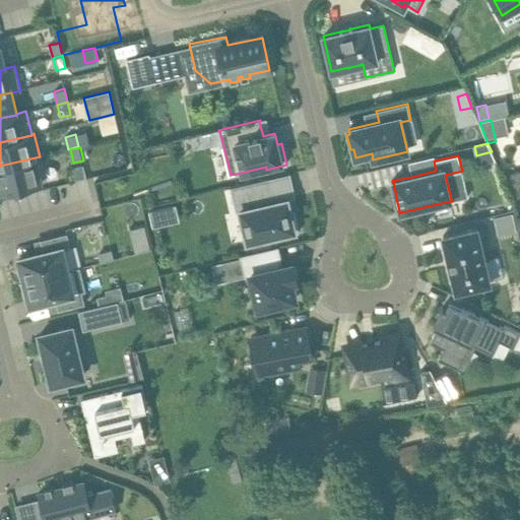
[(0,188),(1,191),(46,180),(40,156),(0,166),(0,188)]
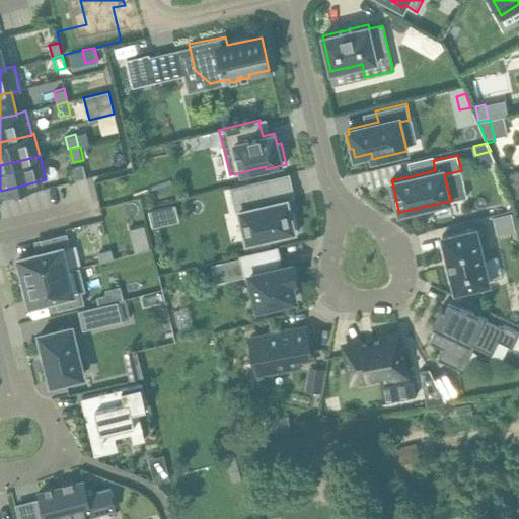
[(270,177),(230,188),(235,212),(239,211),(246,241),(277,234),(278,237),(298,232),(293,212),(290,213),(287,199),(275,201),(270,177)]
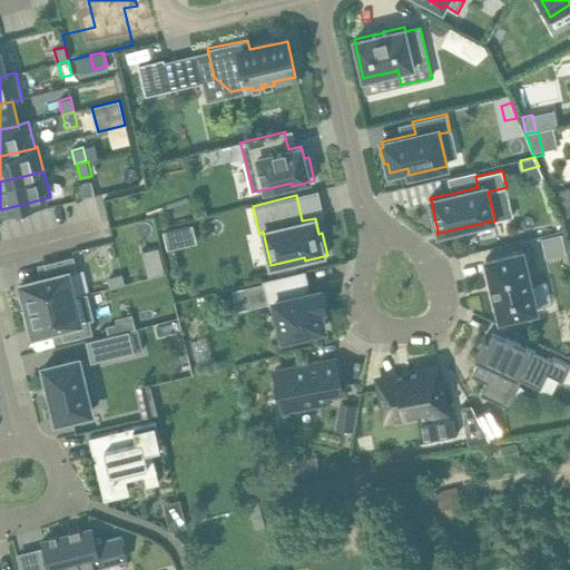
[(561,234),(541,238),(542,242),(544,241),(548,255),(546,255),(546,258),(566,254),(563,241),(561,234)]
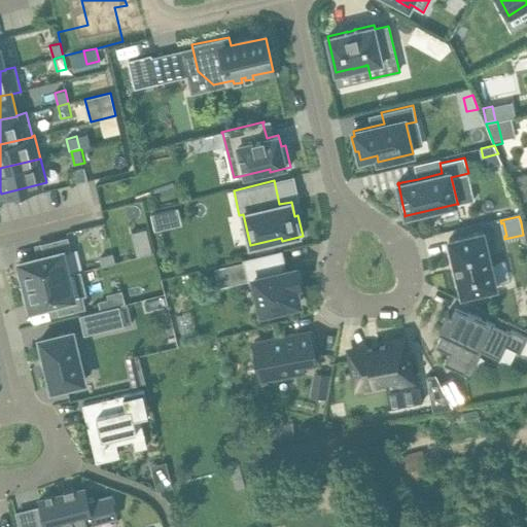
[(496,286),(483,231),(448,239),(461,294),(496,286)]
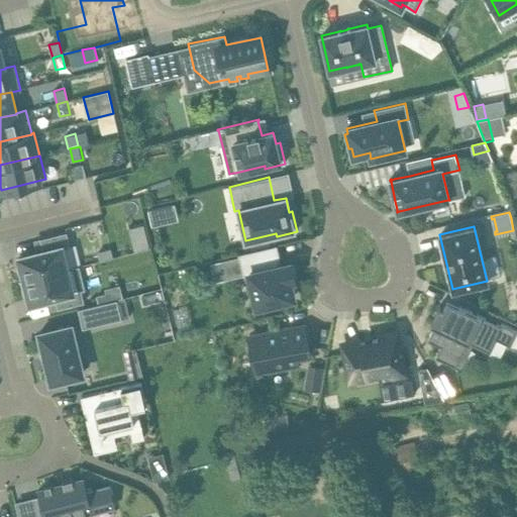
[(19,281),(68,269),(62,246),(70,245),(67,232),(40,238),(43,250),(18,256),(21,266),(17,267),(20,280),(19,281)]
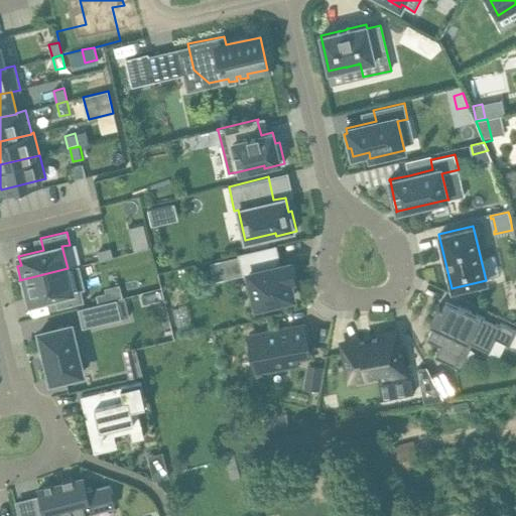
[(275,245),(238,254),(243,275),(249,274),(256,305),(293,296),(289,279),(294,278),(290,262),(280,264),(275,245)]
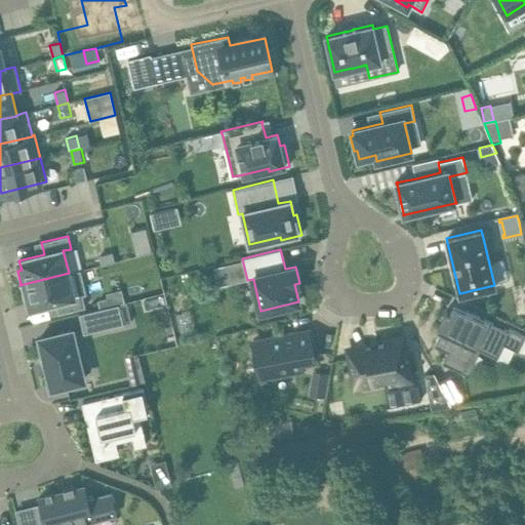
[(112,253),(99,256),(102,265),(114,261),(112,253)]
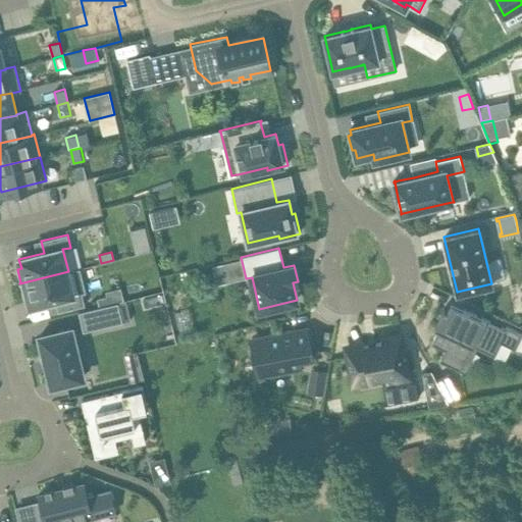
[(80,268),(68,271),(19,283),(19,284),(20,284),(24,298),(29,297),(31,306),(55,300),(58,312),(85,305),(82,293),(86,292),(80,268)]
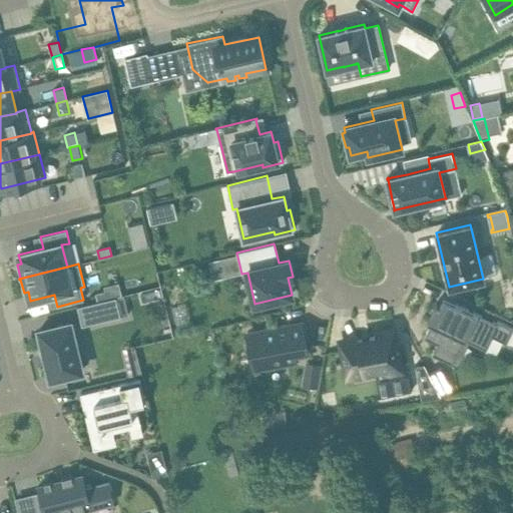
[(106,293),(97,295),(98,302),(108,300),(106,293)]
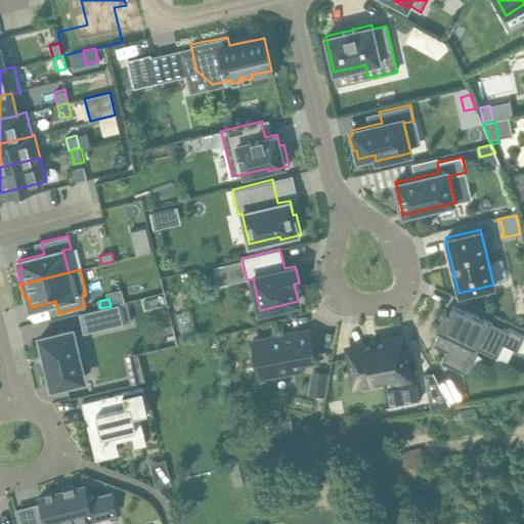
[(84,334),(123,323),(119,304),(111,306),(100,308),(79,313),(84,334)]
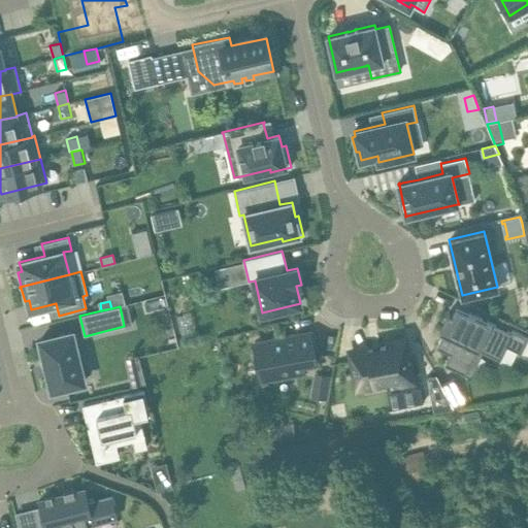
[(442,336),(437,348),(450,354),(444,365),(466,375),(479,351),(499,361),(506,347),(522,354),(527,339),(527,337),(513,330),(512,333),(457,306),(453,314),(452,312),(450,312),(451,311),(450,311),(439,331),(440,332),(440,331),(443,333),(442,336)]
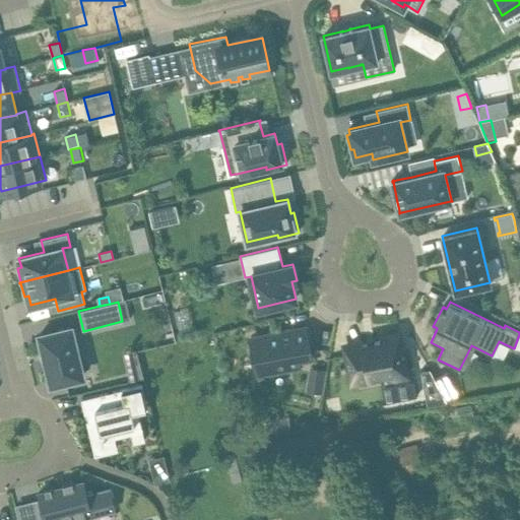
[(254,354),(252,354),(253,363),(254,363),(256,375),(267,373),(267,374),(301,368),(299,360),(309,358),(313,356),(307,326),(253,336),(256,354),(254,354)]
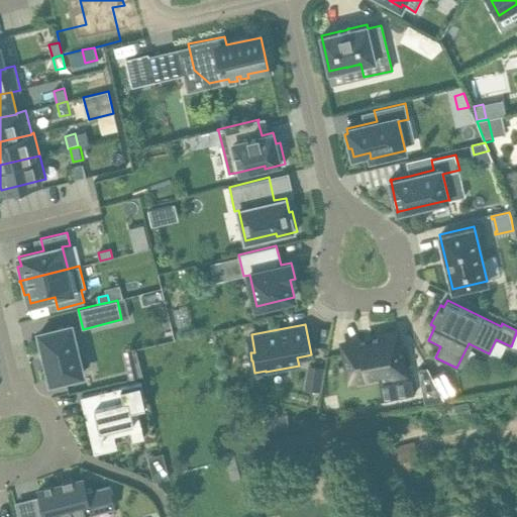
[(71,325),(39,332),(43,349),(42,350),(45,365),(46,364),(52,382),(83,374),(71,325)]
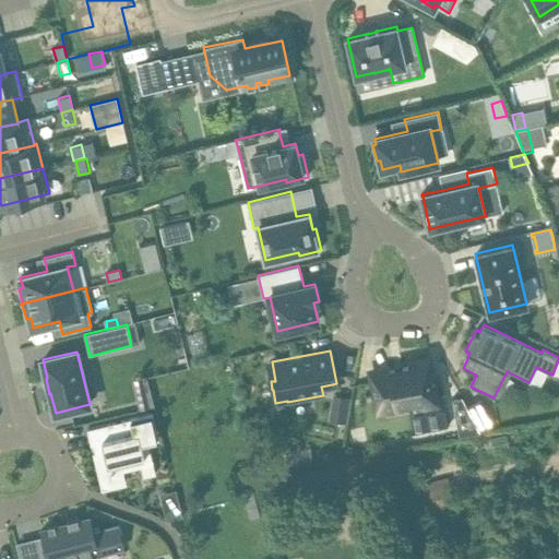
[(430,363),(371,375),(375,389),(376,395),(378,408),(395,405),(397,405),(408,403),(414,402),(417,401),(425,400),(427,414),(430,425),(430,429),(437,428),(444,427),(449,426),(442,392),(441,387),(439,377),(433,378),(431,369),(431,367),(430,363)]
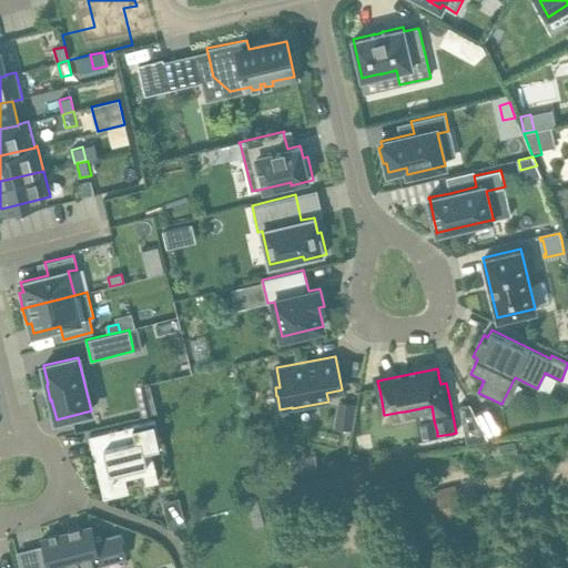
[(154,404),(140,407),(142,416),(156,412),(154,404)]
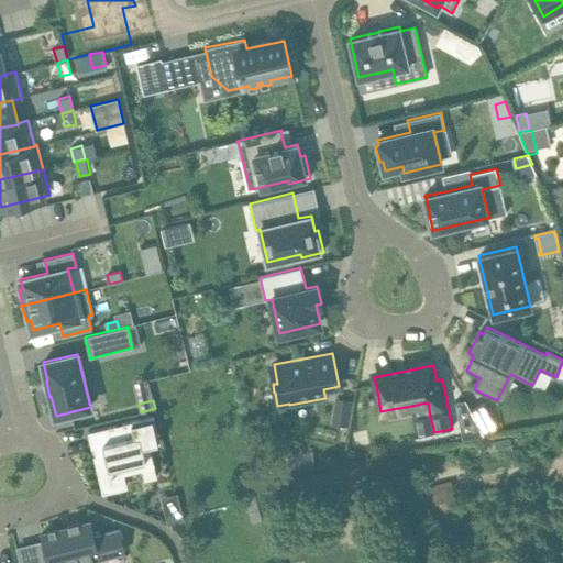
[(334,422),(348,424),(351,403),(338,400),(334,422)]
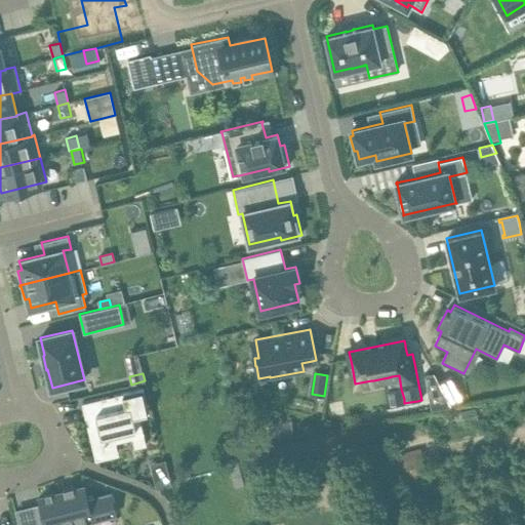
[(423,375),(431,410),(448,406),(449,406),(440,387),(433,373),(423,375)]
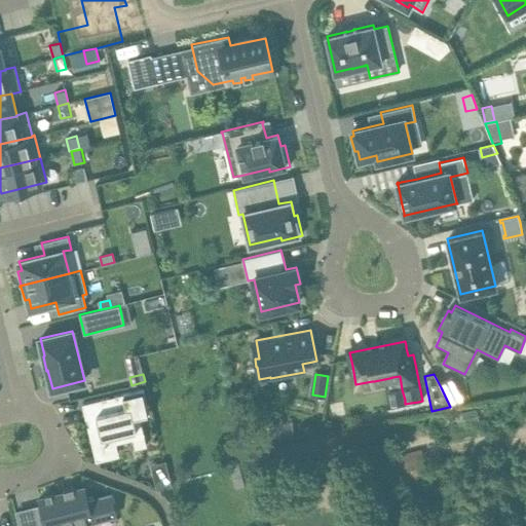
[(450,375),(439,381),(452,406),(463,400),(450,375)]
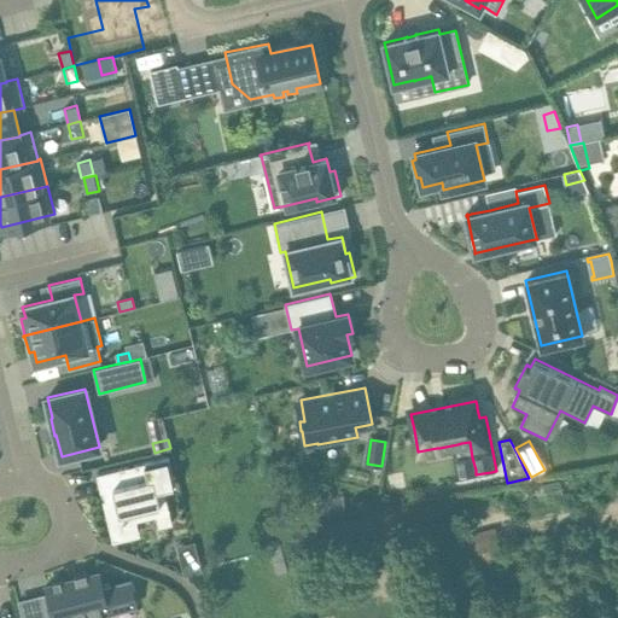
[(169,456),(97,474),(97,477),(101,491),(104,491),(105,500),(103,501),(104,502),(114,541),(135,536),(130,517),(168,508),(163,489),(175,485),(169,456)]
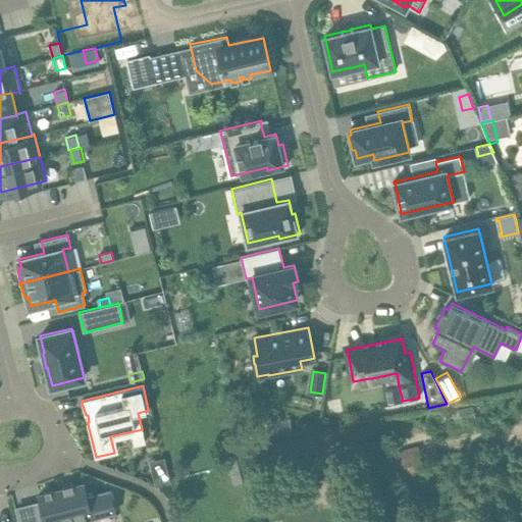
[(456,423),(476,418),(473,406),(452,411),(456,423)]
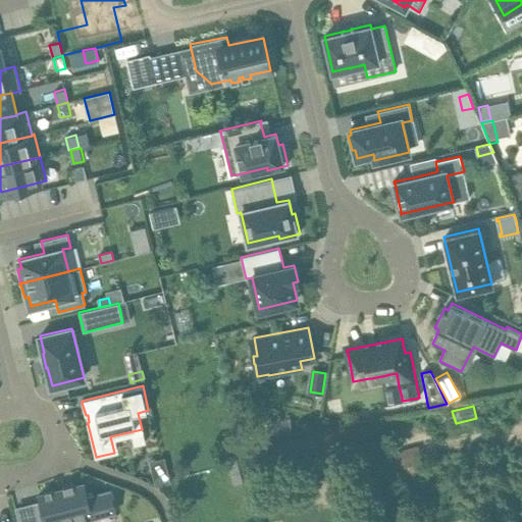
[(164,457),(150,461),(156,486),(170,483),(164,457)]
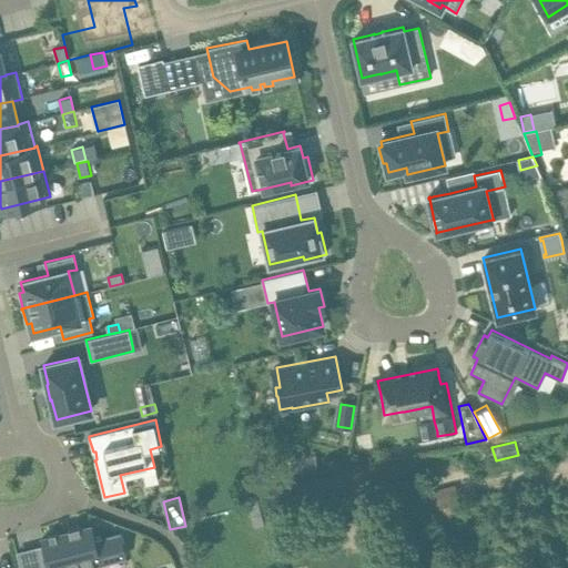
[(91,525),(42,537),(46,554),(47,554),(49,567),(81,567),(125,557),(120,535),(95,541),(93,537),(94,537),(91,525)]
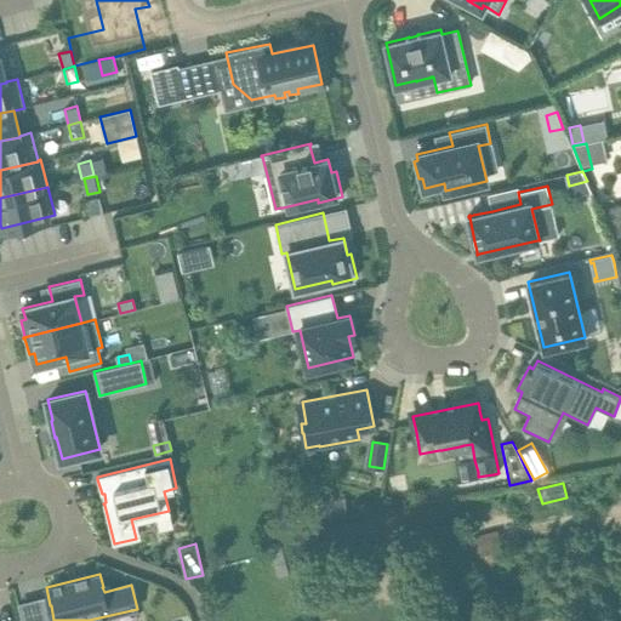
[(563,620),(560,609),(534,615),(535,620),(563,620)]
